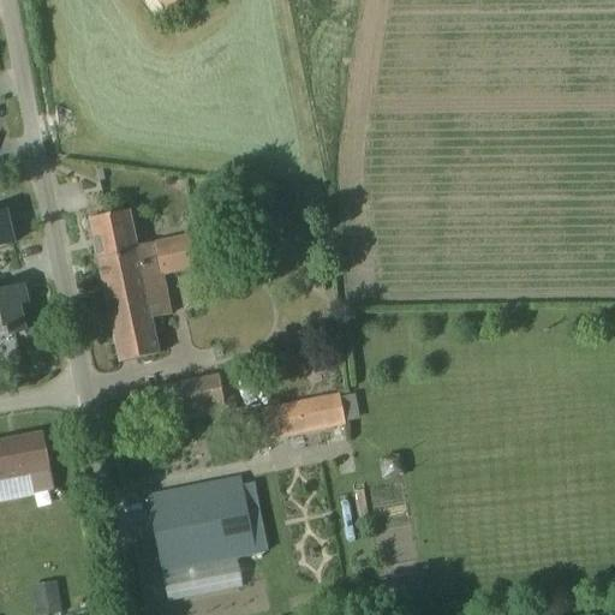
[(142,0),(157,19),(184,0),(142,0)]
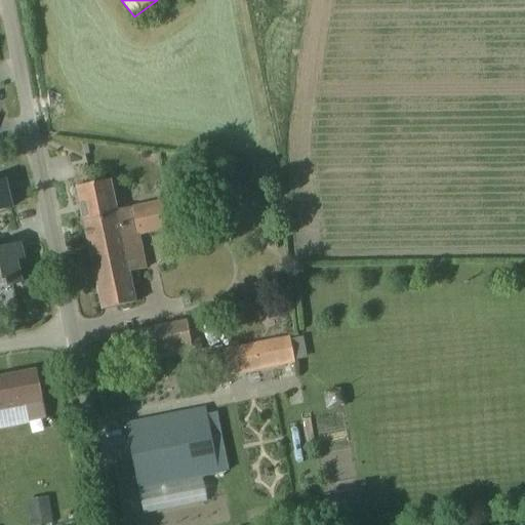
[(0,210),(11,208),(4,180),(0,180),(0,210)]
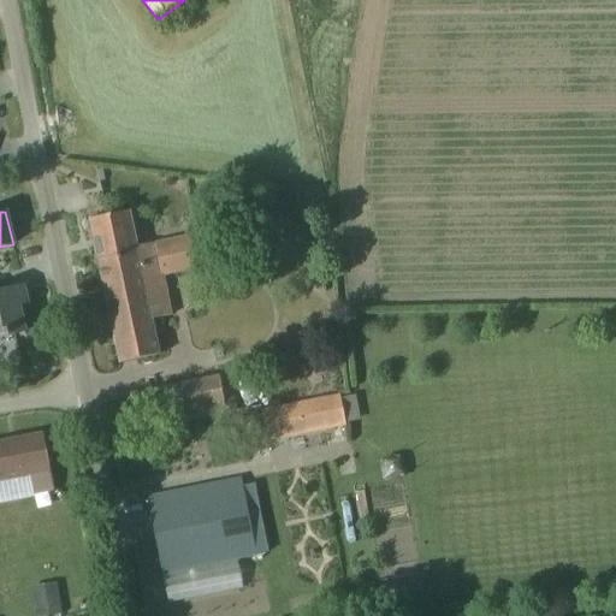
[(166,270),(166,274),(205,267),(199,234),(137,247),(129,212),(89,219),(99,262),(138,254),(143,274),(166,270)]
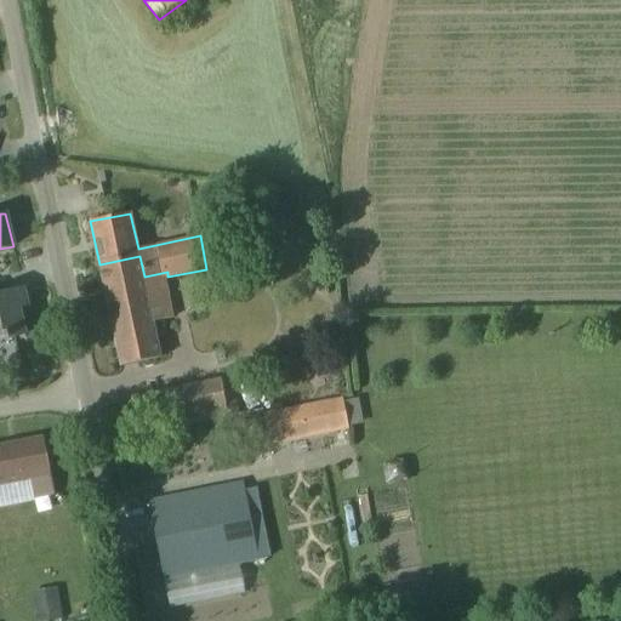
[(100,265),(106,294),(120,366),(160,358),(153,322),(172,318),(167,296),(148,300),(144,277),(140,256),(100,265)]
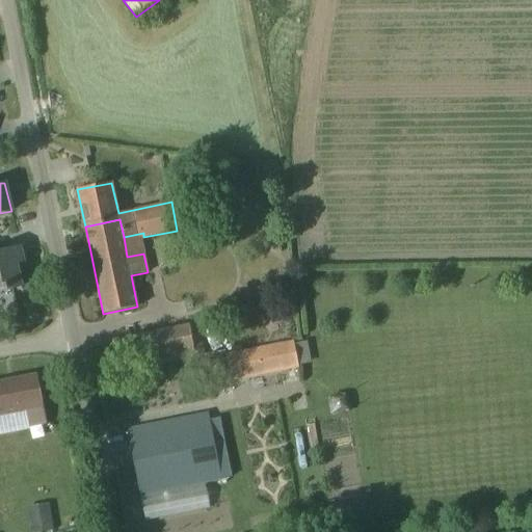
[(16,263),(23,262),(19,244),(0,248),(0,287),(3,287),(4,291),(22,287),(16,263)]
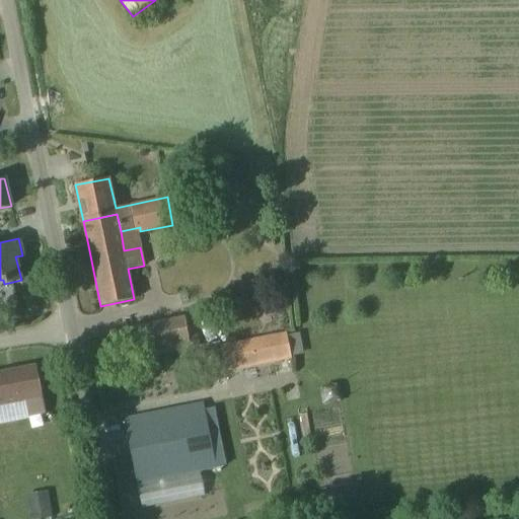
[(193,316),(144,326),(125,330),(131,360),(199,347),(193,316)]
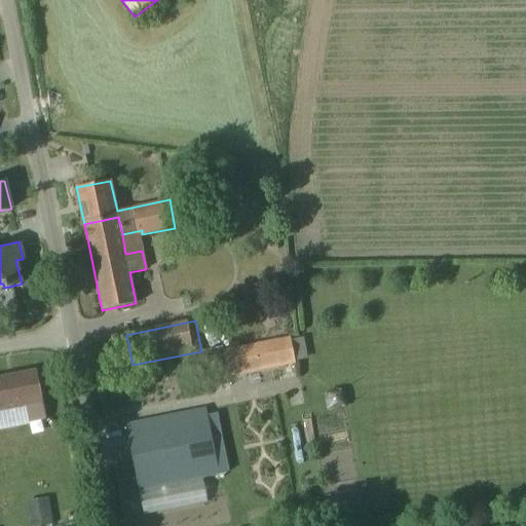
[(228,375),(295,362),(291,337),(224,350),(228,375)]
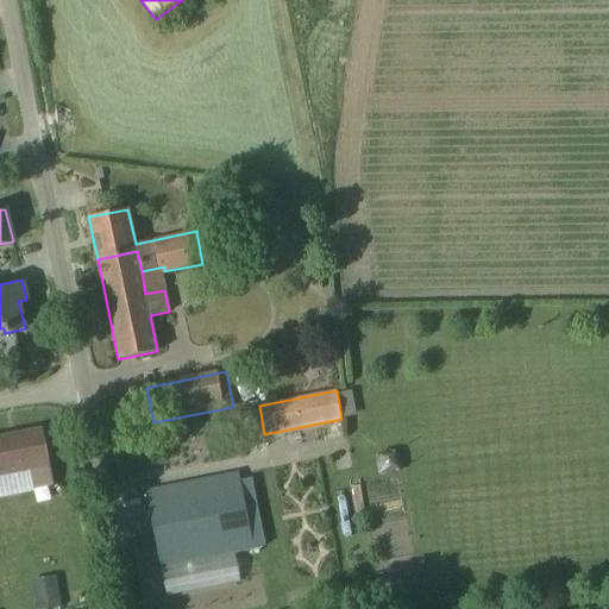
[(43,428),(0,437),(0,476),(50,466),(43,428)]
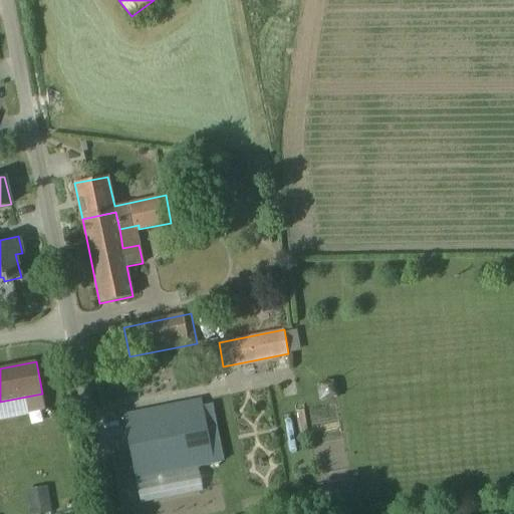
[(143,513),(208,513),(229,510),(219,461),(214,463),(202,400),(122,415),(143,513)]
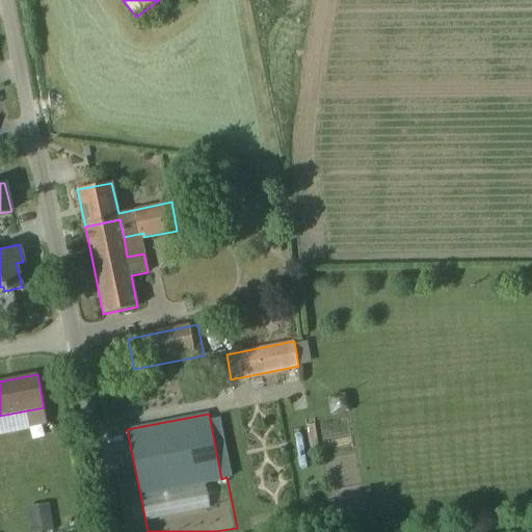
[(50,510),(27,513),(30,531),(45,531),(53,531),(50,510)]
